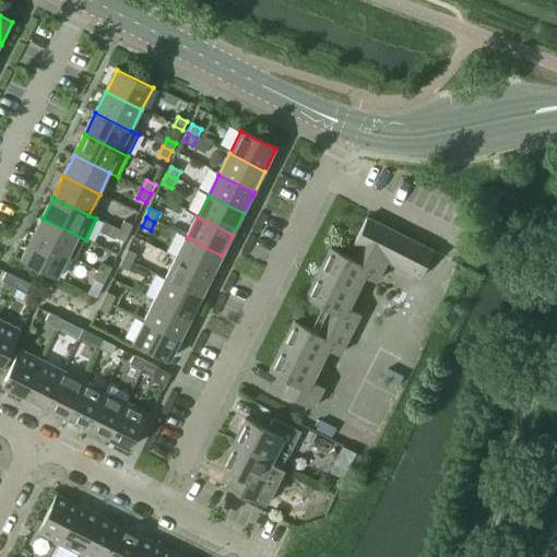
[(33,239),(68,258),(75,261),(86,240),(43,218),(33,239)]
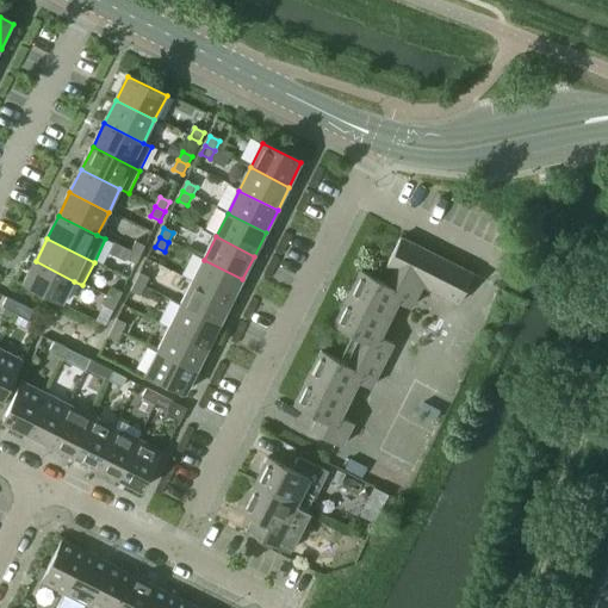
[(386,270),(392,273),(402,278),(417,247),(402,240),(386,270)]
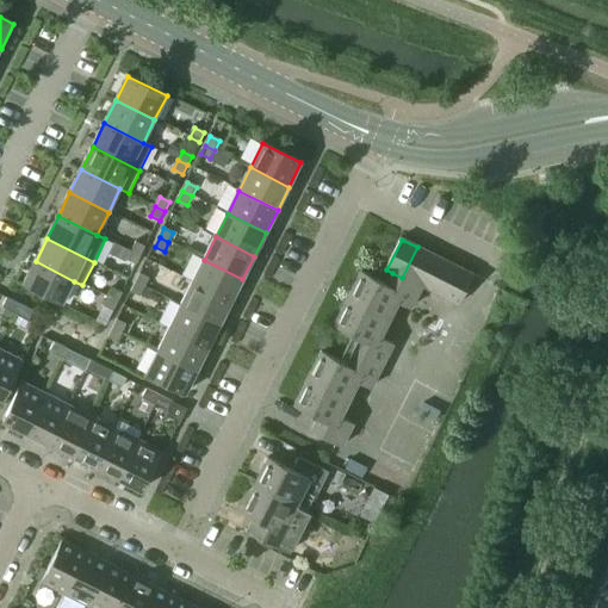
[(131,253),(141,258),(146,248),(137,243),(131,253)]
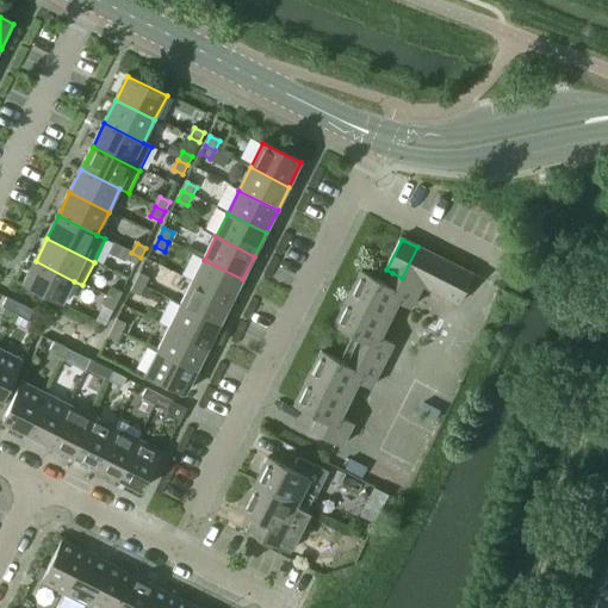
[(402,278),(416,285),(430,254),(417,247),(402,278)]
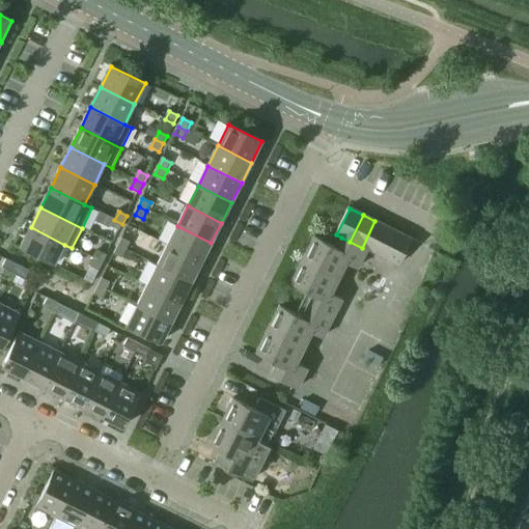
[(111,227),(119,231),(122,224),(114,220),(111,227)]
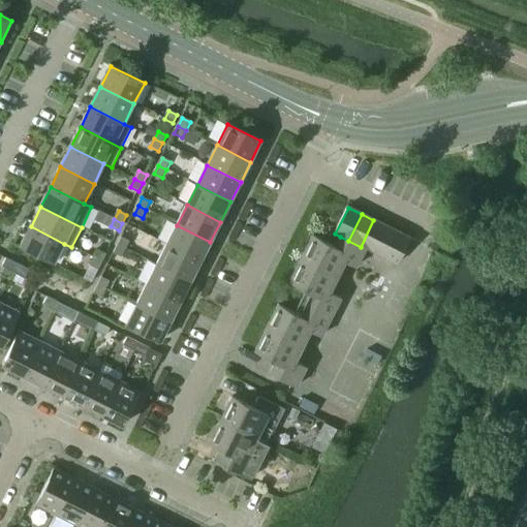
[(361,247),(366,249),(372,252),(385,226),(373,220),(361,247)]
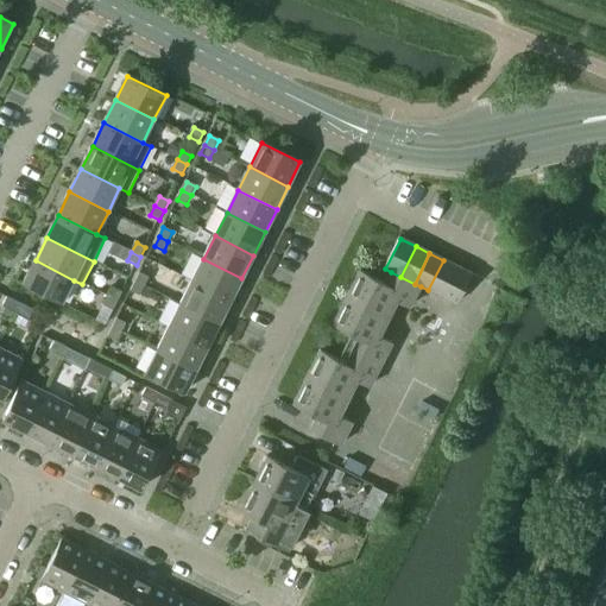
[(191,282),(231,302),(241,278),(203,259),(191,282)]
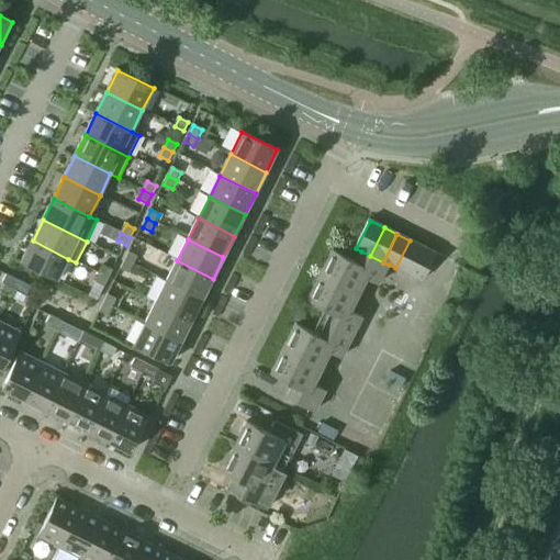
[(21,264),(57,281),(68,259),(33,241),(21,264)]
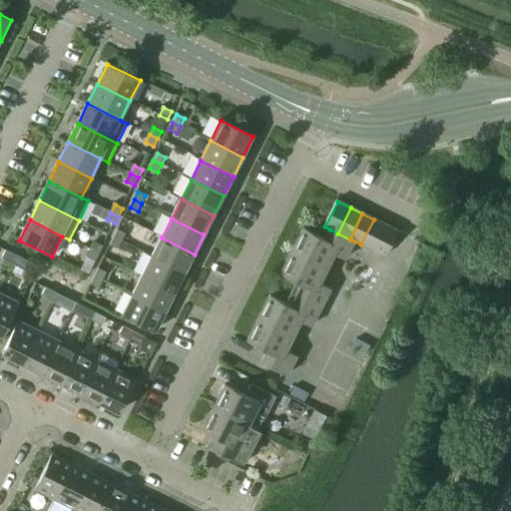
[(374,219),(361,244),(373,250),(385,225),(374,219)]
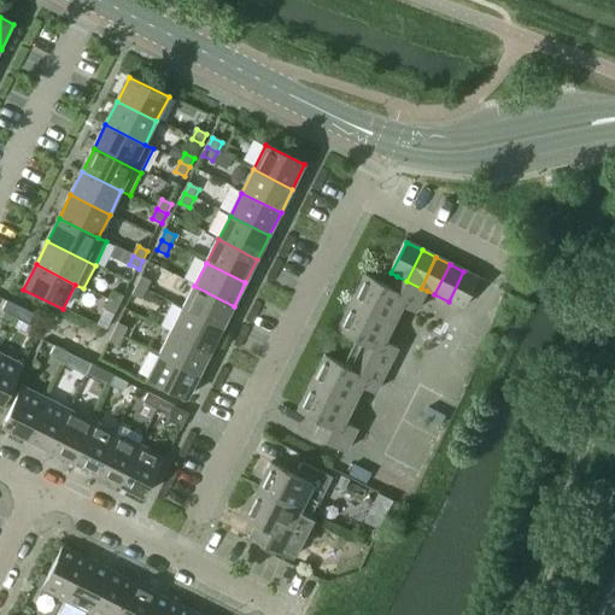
[(463,271),(449,302),(464,310),(479,279),(463,271)]
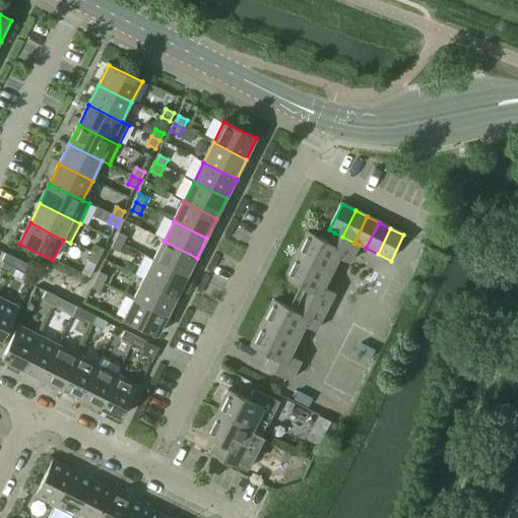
[(297,256),(331,273),(339,258),(350,264),(360,245),(354,243),(342,237),(334,233),(329,243),(309,233),(297,256)]
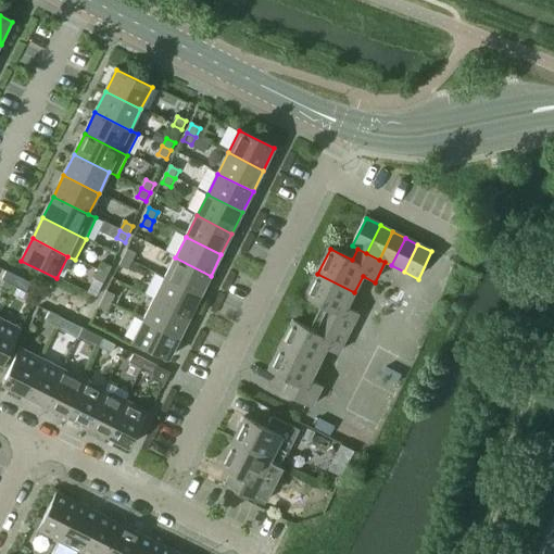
[(124,259),(133,263),(137,254),(128,250),(124,259)]
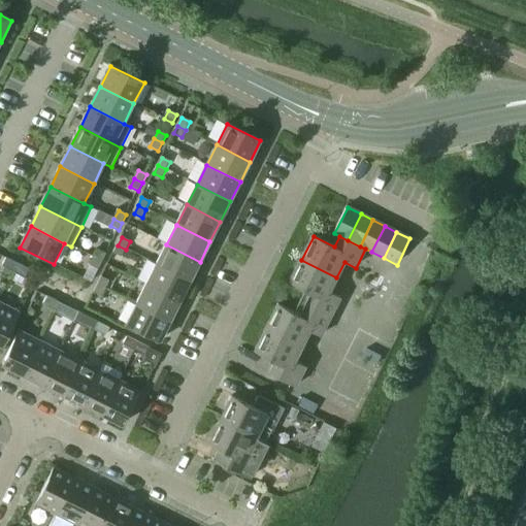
[(157,265),(190,282),(200,262),(166,244),(157,265)]
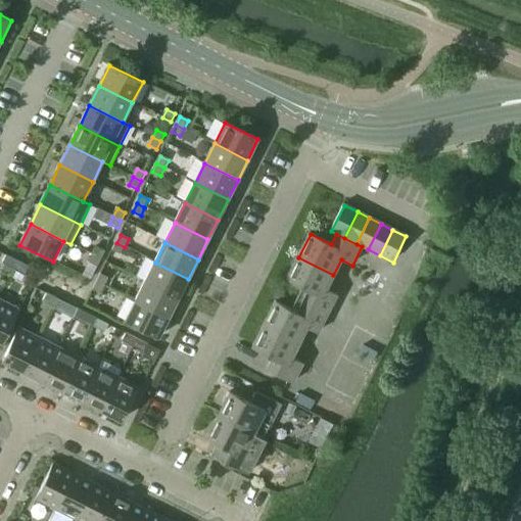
[(112,251),(121,255),(125,247),(116,243),(112,251)]
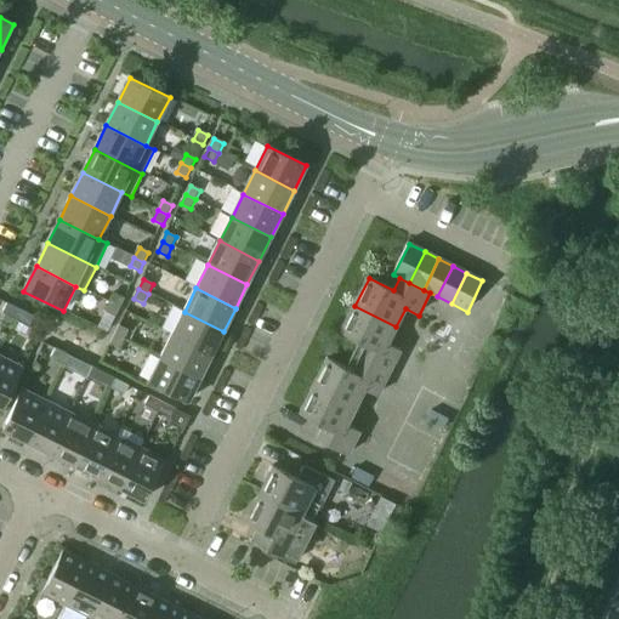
[(111,304),(120,308),(125,300),(115,295),(111,304)]
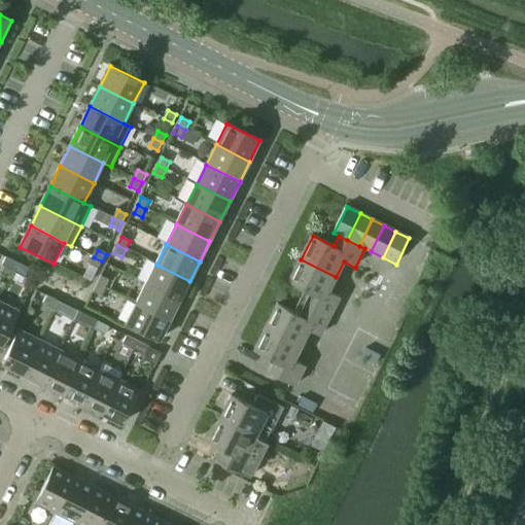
[(90,266),(98,270),(102,261),(94,257),(90,266)]
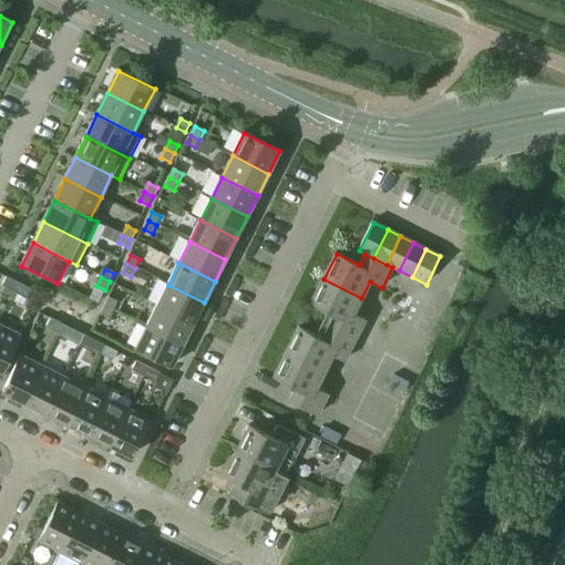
[(3,287),(16,293),(20,285),(7,278),(3,287)]
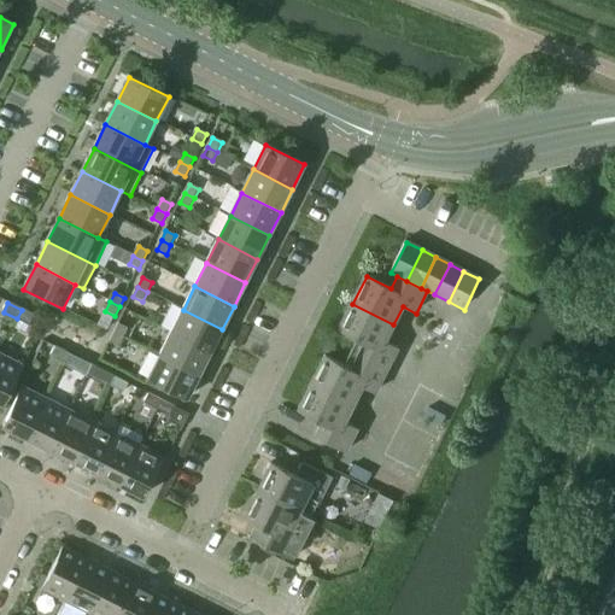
[(356,357),(387,372),(398,349),(385,343),(393,324),(352,304),(339,332),(363,344),(356,357)]
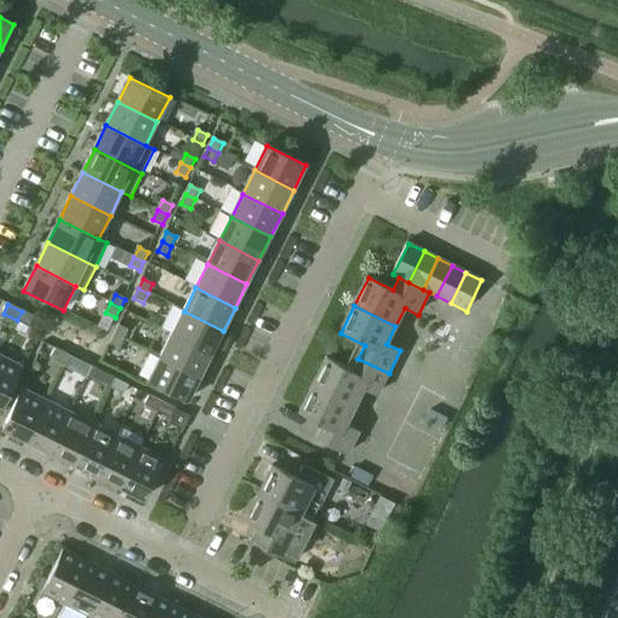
[(17,320),(30,327),(35,318),(22,312),(17,320)]
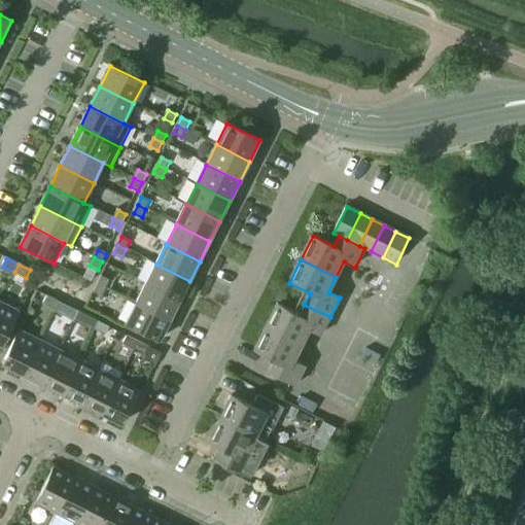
[(146,284),(179,301),(189,281),(156,265),(146,284)]
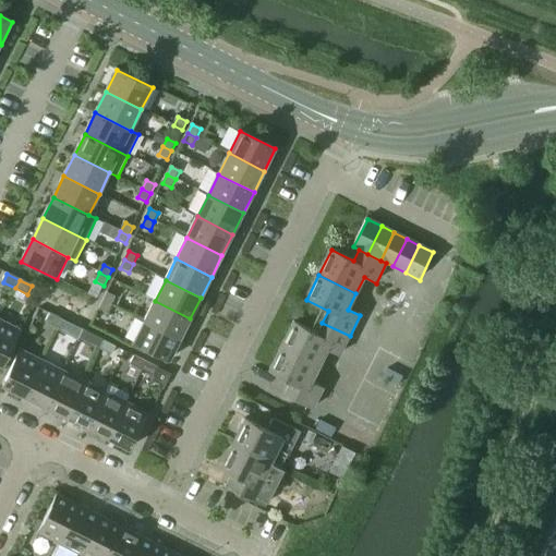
[(104,302),(112,306),(116,298),(108,293),(104,302)]
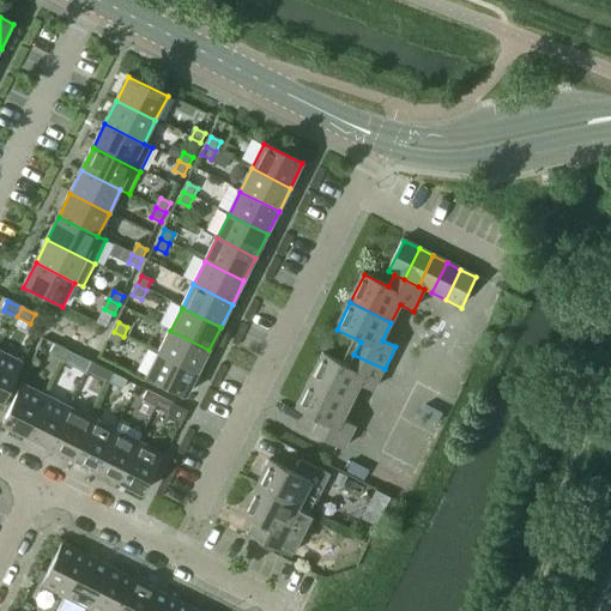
[(158,354),(198,374),(209,350),(170,331),(158,354)]
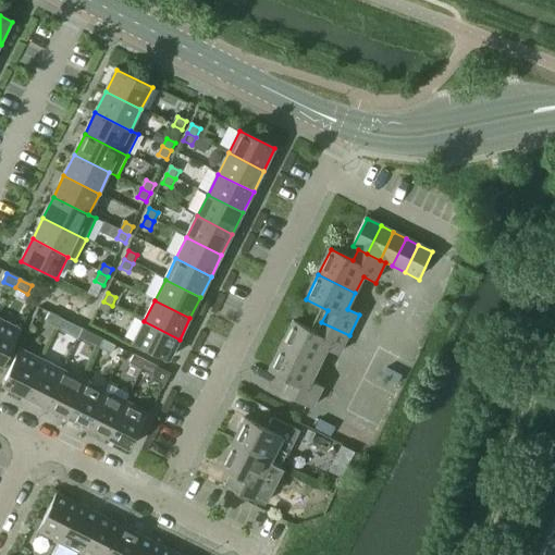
[(99,309),(108,313),(112,306),(103,301),(99,309)]
